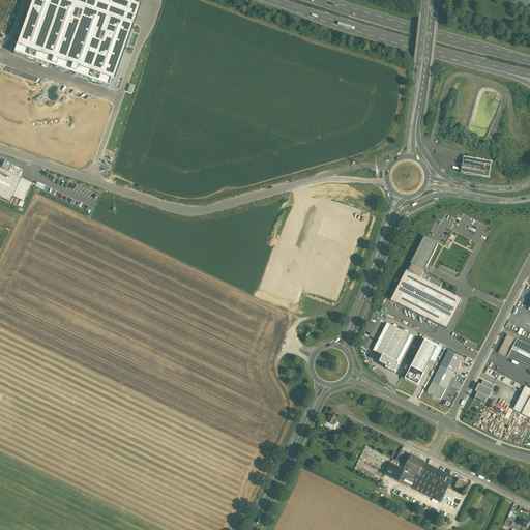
[(0,0),(0,21),(0,22),(10,0),(0,0)]
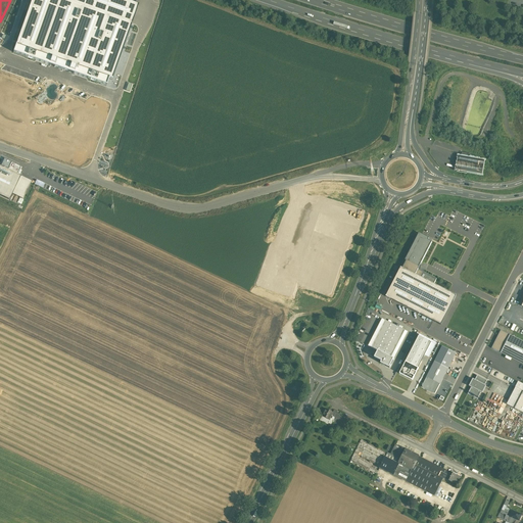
[(139,5),(138,5),(124,0),(31,0),(13,52),(22,56),(107,86),(107,85),(109,78),(112,79),(139,5)]
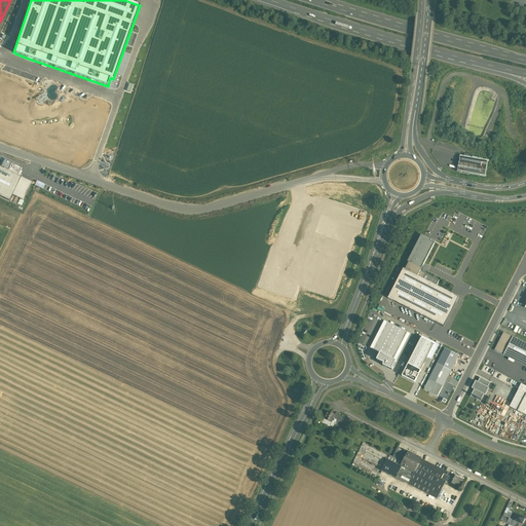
[(0,158),(0,167),(17,177),(22,168),(0,158)]
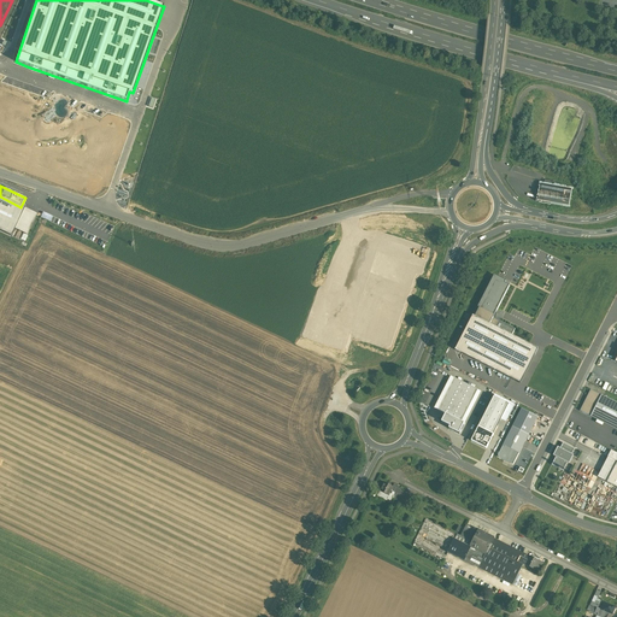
[(570,191),(540,186),(538,200),(568,206),(570,191)]
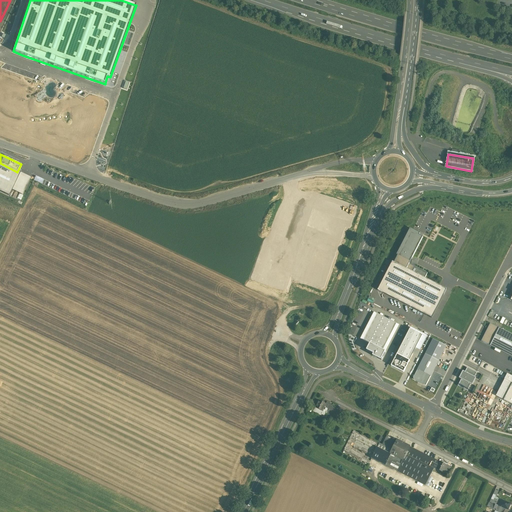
[(12,190),(20,173),(17,172),(0,163),(0,191),(9,196),(12,190)]
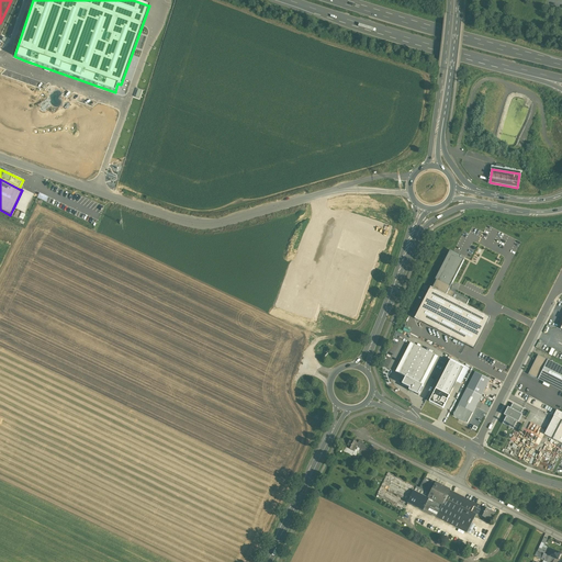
[(97,195),(94,202),(104,205),(107,198),(97,195)]
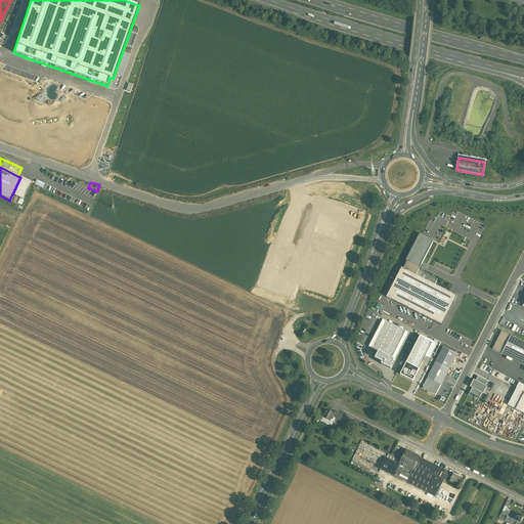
[(420,234),(402,268),(416,275),(420,268),(434,241),(420,234)]
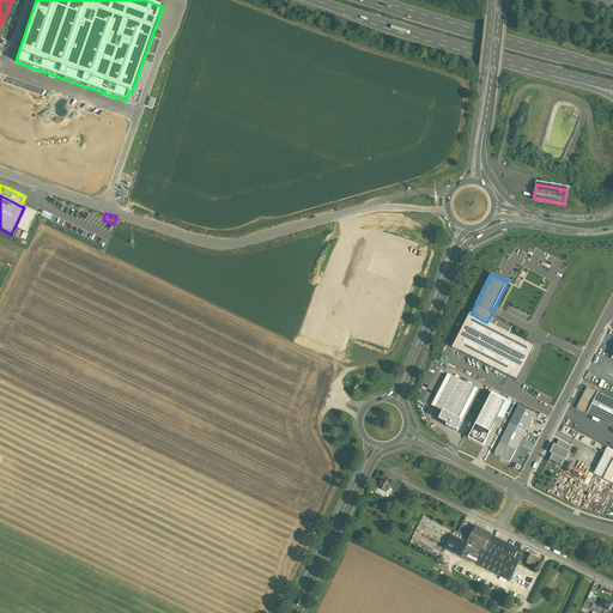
[(453,347),(517,380),(534,347),(509,334),(486,322),(471,314),(453,347)]
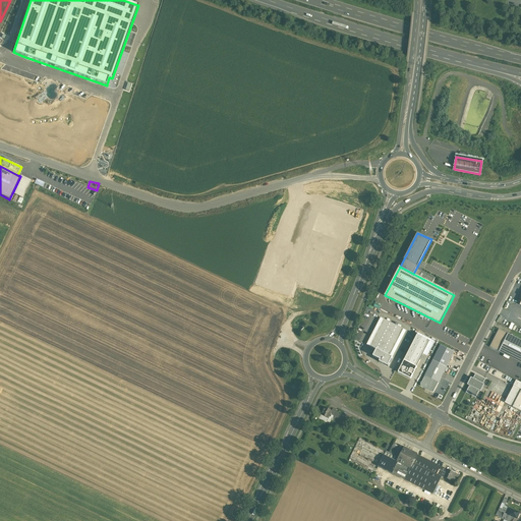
[(417,267),(413,274),(432,284),(436,277),(417,267)]
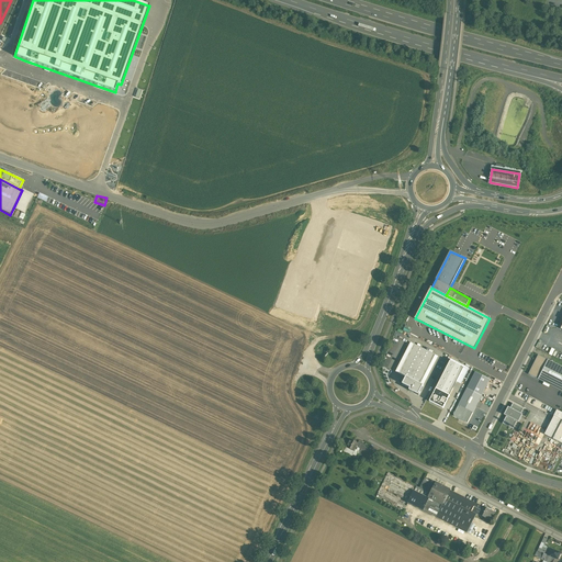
[(395,372),(398,374),(414,345),(411,343),(395,372)]
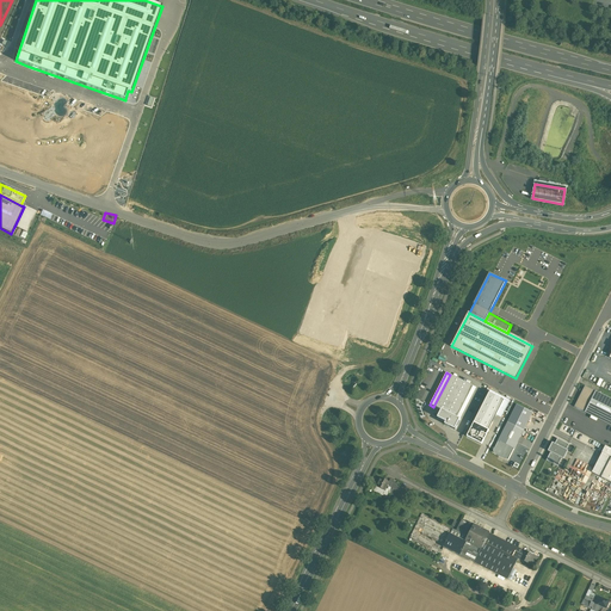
[(442,411),(457,418),(473,387),(450,375),(433,407),(442,411)]
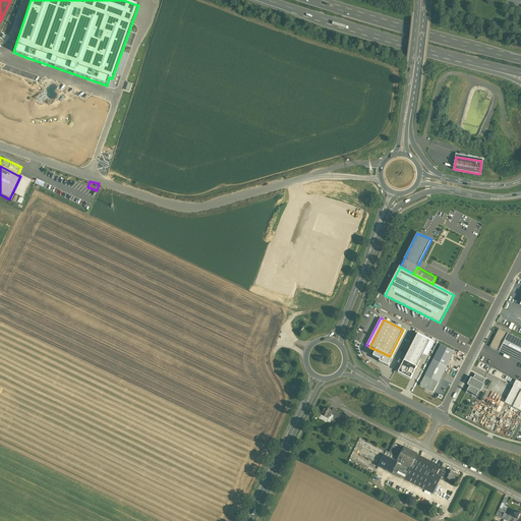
[(403,330),(390,356),(393,358),(406,331),(403,330)]
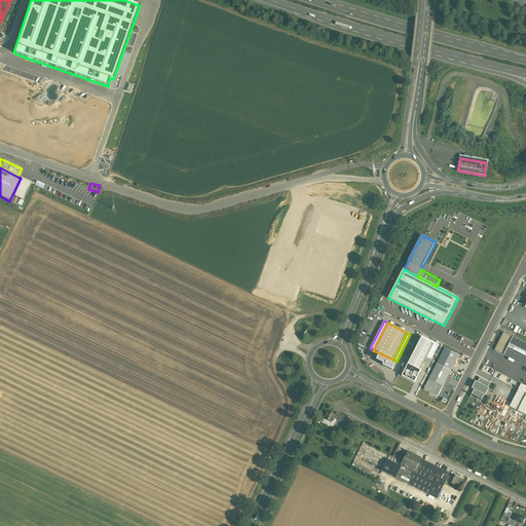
[(525,343),(503,333),(494,350),(525,366),(525,343)]
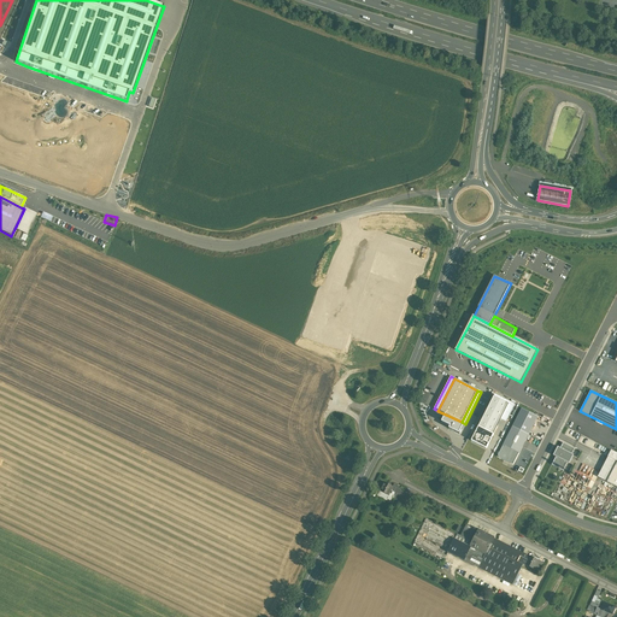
[(492,434),(507,404),(494,397),(479,427),(492,434)]
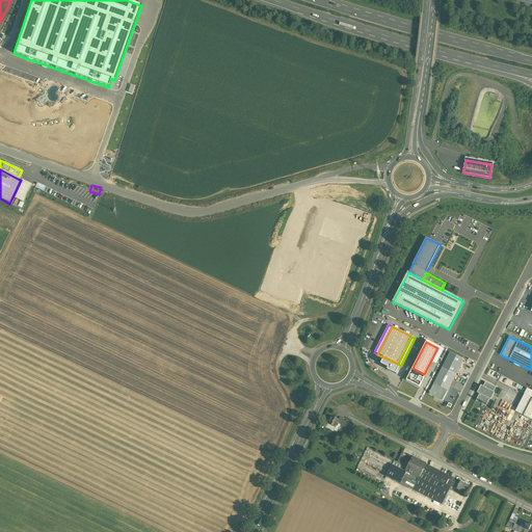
[(442,368),(456,375),(463,360),(450,352),(442,368)]
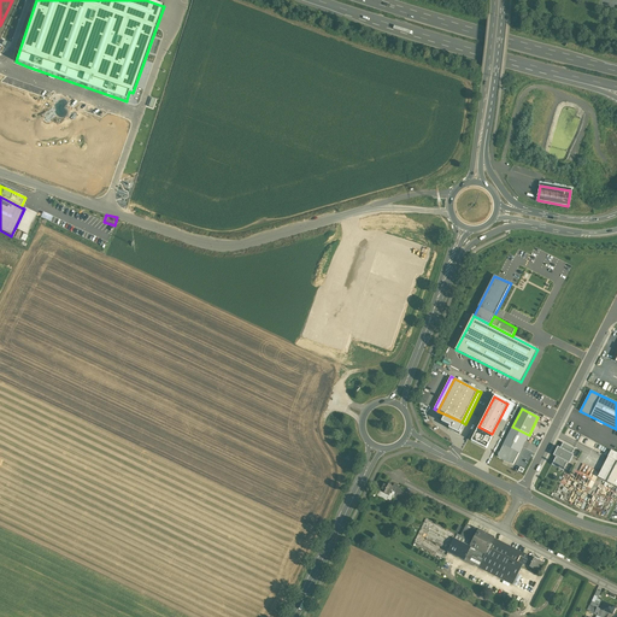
[(459,434),(465,424),(462,422),(446,415),(441,423),(450,427),(448,429),(459,434)]
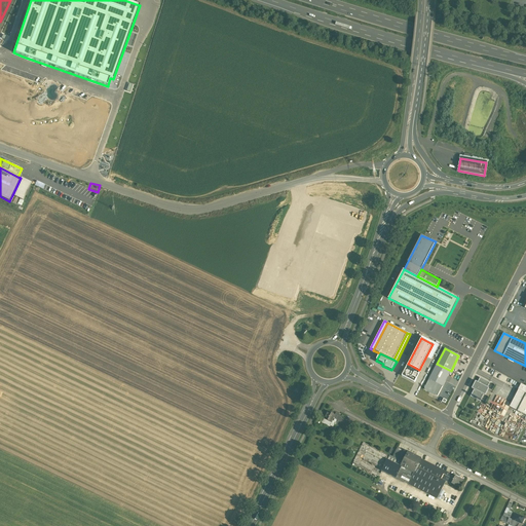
[(408,364),(402,376),(415,382),(421,371),(419,370),(408,364)]
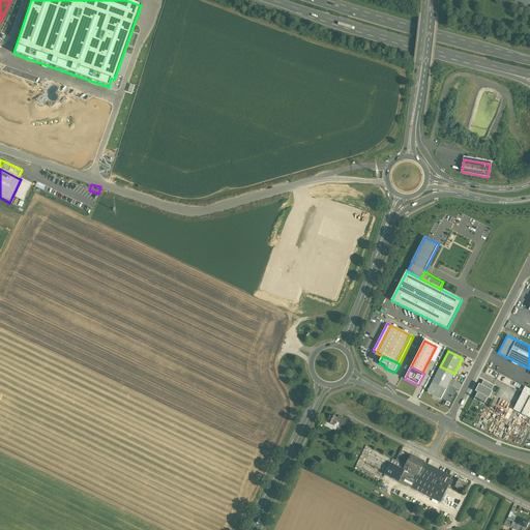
[(440,366),(433,383),(446,389),(454,374),(440,366)]
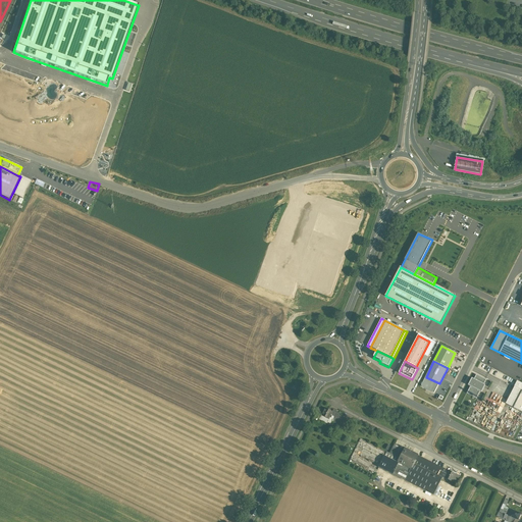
[(468,386),(470,387),(480,392),(481,393),(485,385),(484,384),(486,380),(476,375),(474,379),(472,378),(468,386)]
